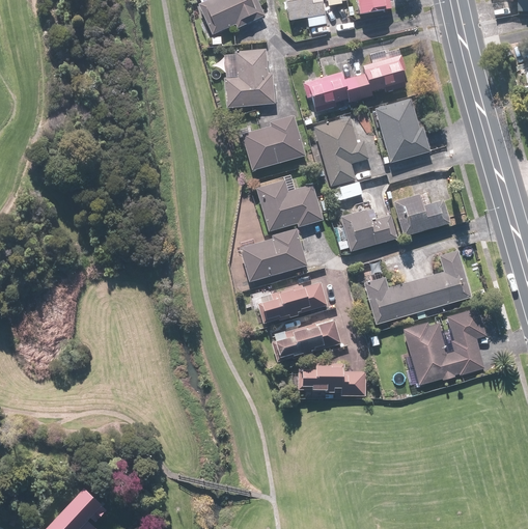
[(200,0),(201,3),(198,5),(213,36),(237,25),(238,29),(266,16),(258,0),(200,0)]
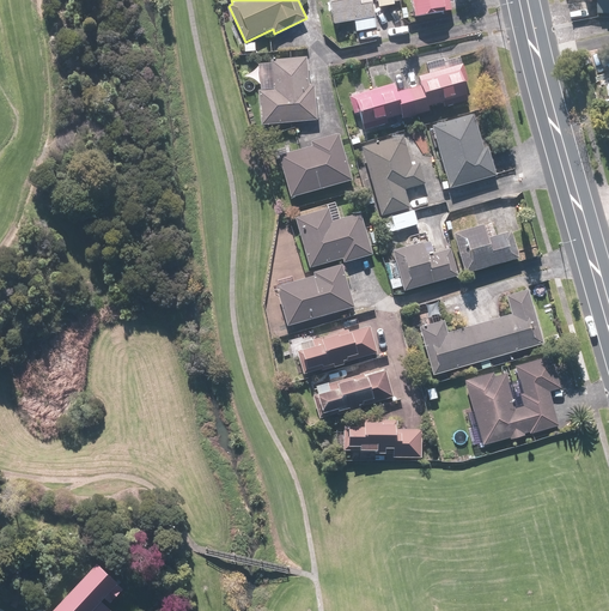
[(328,0),(333,25),(355,20),(357,31),(377,28),(371,0),(328,0)]
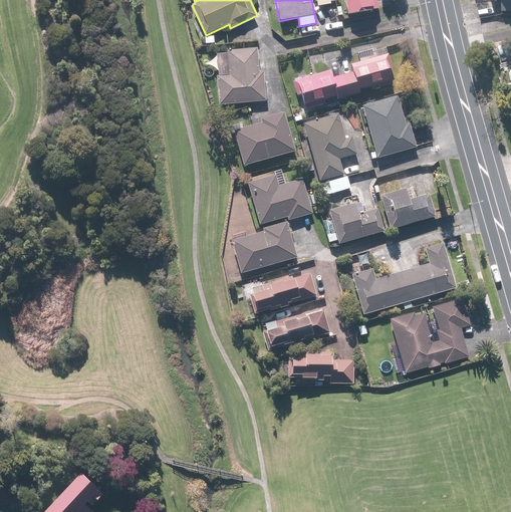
[(345,0),(349,16),(380,10),(378,0),(345,0)]
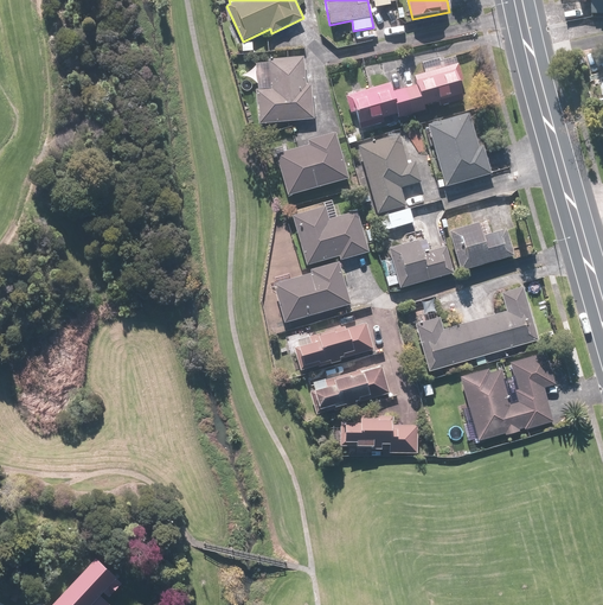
[(594,1),(594,13),(602,13),(602,0),(585,0),(594,1)]
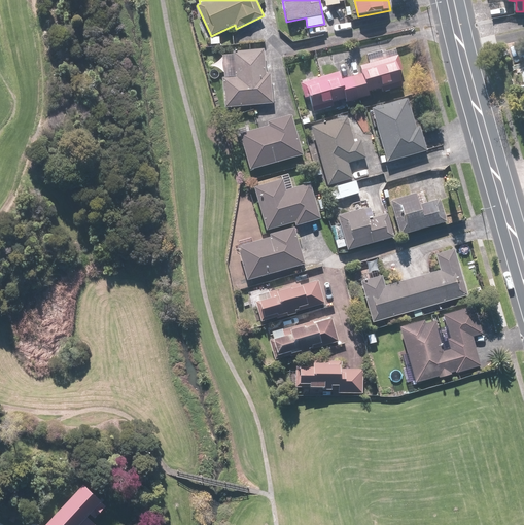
[(265,50),(235,54),(237,77),(223,78),(226,108),(275,103),(272,73),(267,74),(265,50)]
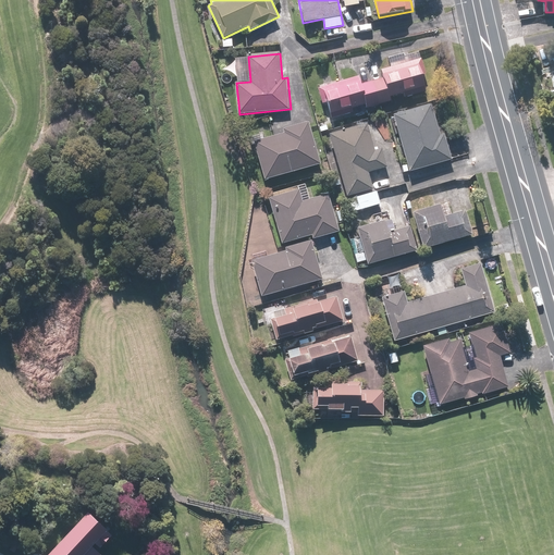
[(405,98),(427,90),(426,87),(433,85),(430,73),(431,73),(426,57),(380,71),(382,76),(362,83),(360,76),(322,88),(327,105),(336,102),(341,116),(393,100),(392,98),(404,94),(405,98)]
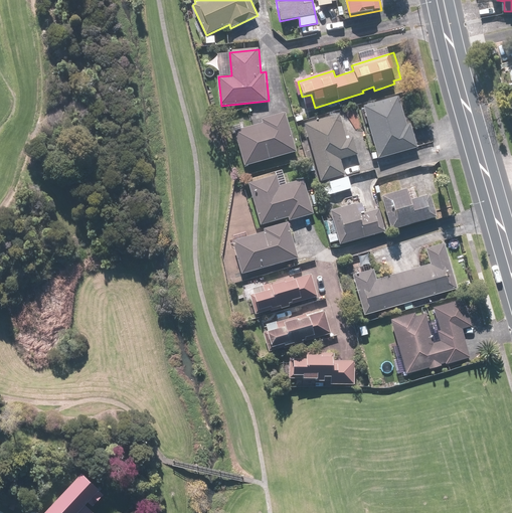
[(398,95),(362,105),(377,159),(417,147),(411,123),(406,124),(398,95)]
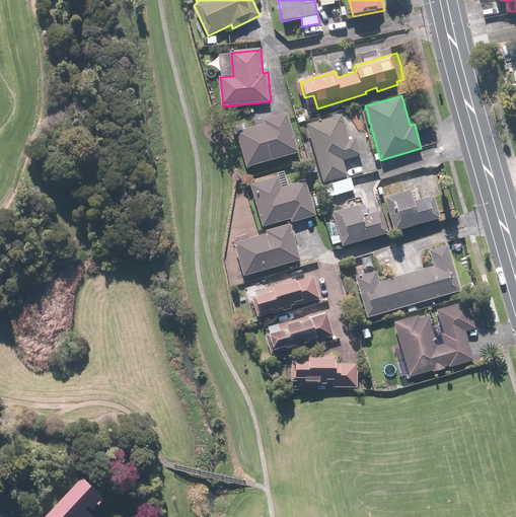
[(299,151),(288,113),(262,121),(263,125),(236,132),(246,167),(299,151)]
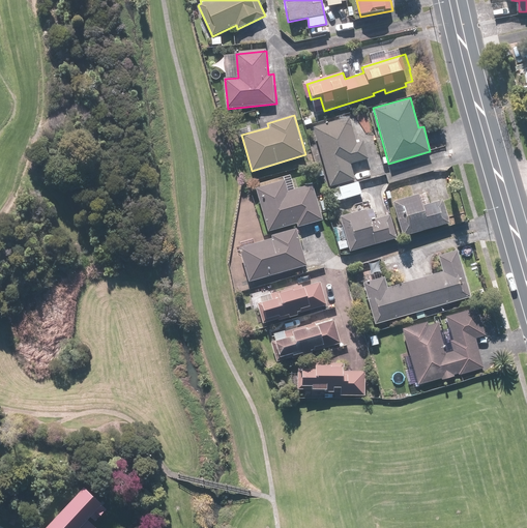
[(351,116),(315,126),(330,184),(354,178),(350,164),(369,158),(363,140),(358,142),(351,116)]
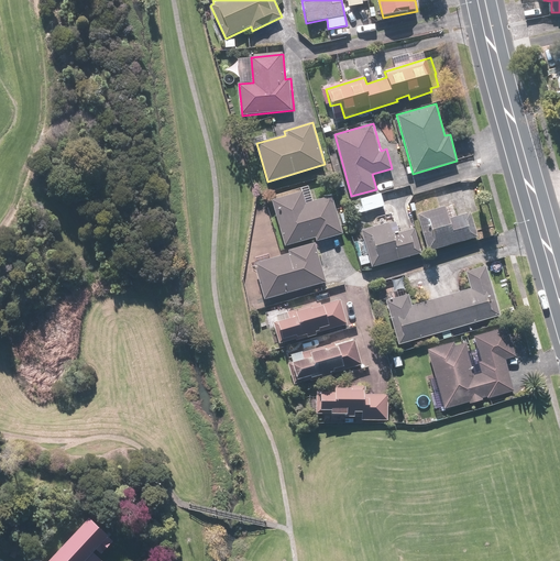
[(408,171),(384,179),(388,193),(413,184),(408,171)]
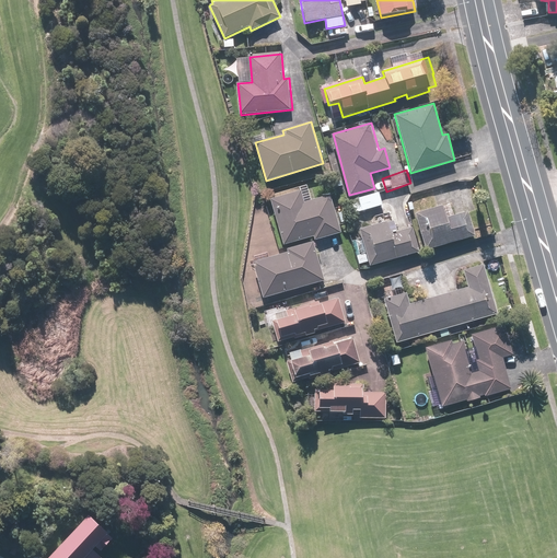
[(301,189),(269,198),(282,244),(314,235),(315,239),(341,231),(331,193),(304,200),(301,189)]
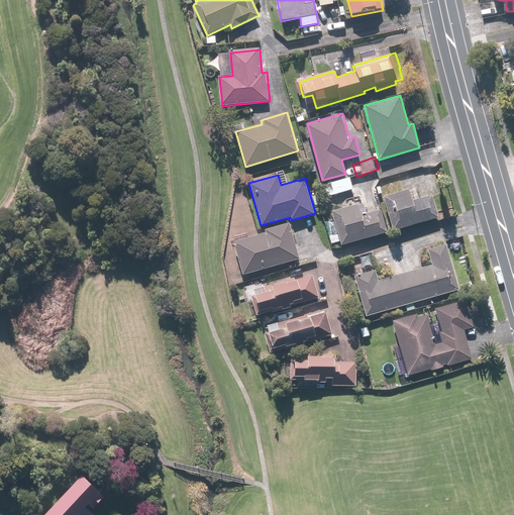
[(349,177),(324,184),(327,195),(352,188),(349,177)]
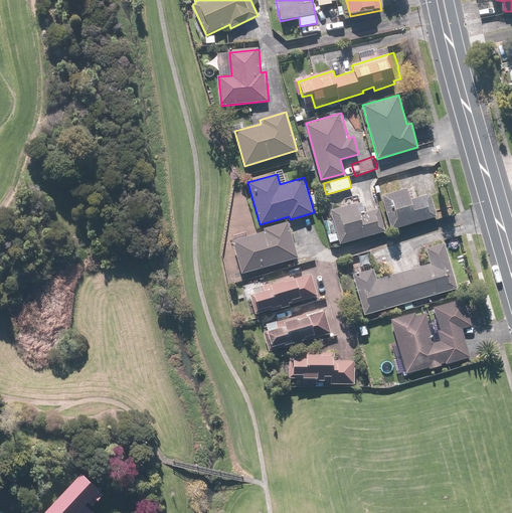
[(381,197),(390,230),(438,216),(431,193),(409,199),(407,190),(381,197)]
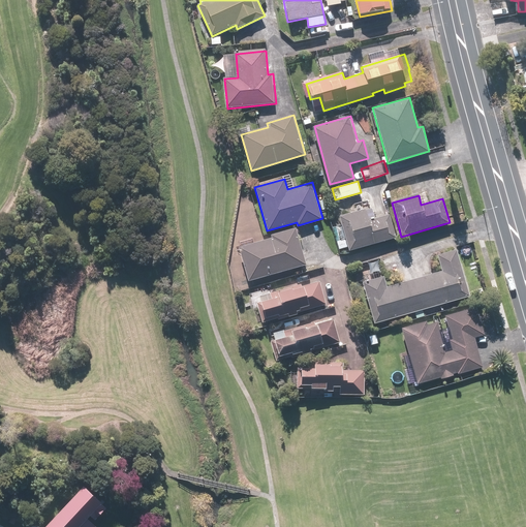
[(372,208),(340,217),(349,250),(395,237),(389,215),(375,218),(372,208)]
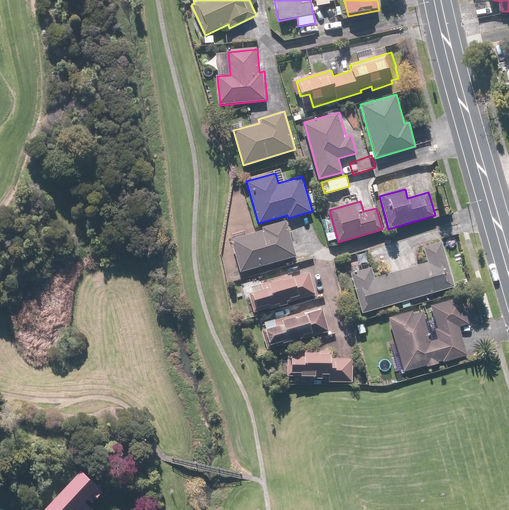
[(264,229),(230,239),(240,272),(297,256),(287,219),(263,226),(264,229)]
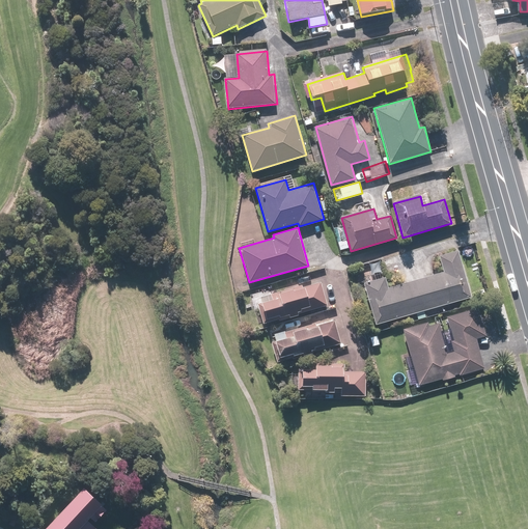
[(472,296),(459,250),(440,255),(444,270),(388,287),(385,277),(365,283),(378,325),(472,296)]
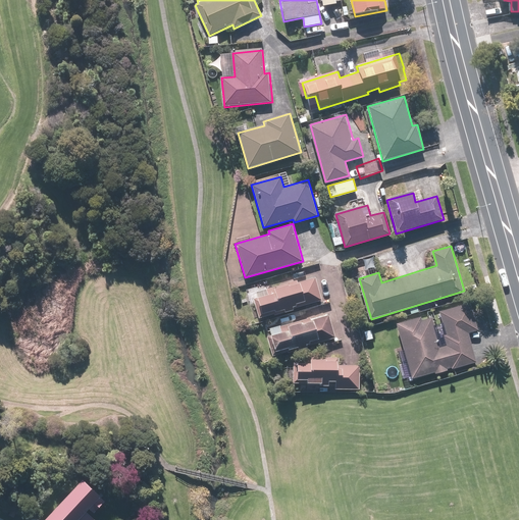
[(283,311),(284,313),(293,310),(292,309),(322,300),(315,276),(269,290),(270,294),(254,299),(259,314),(275,310),(276,313),(283,311)]
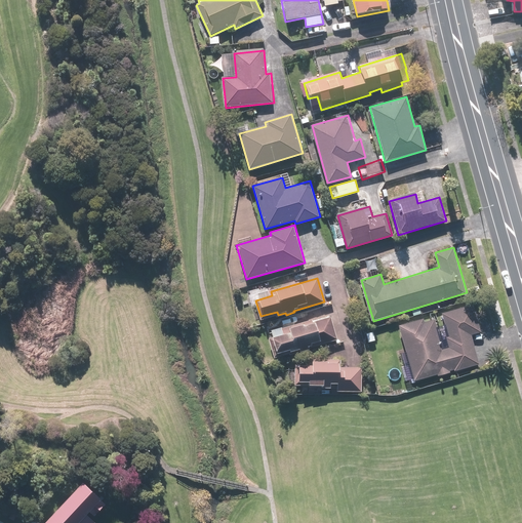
[(434,315),(399,325),(414,378),(437,372),(438,375),(479,363),(470,334),(481,331),(474,304),(442,314),(446,328),(438,330),(434,315)]
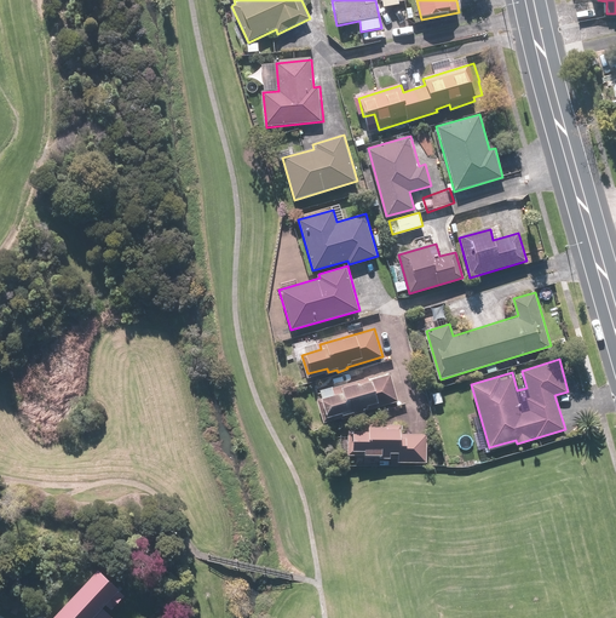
[(333,395),(317,400),(323,419),(339,413),(341,418),(398,399),(390,372),(332,390),(333,395)]
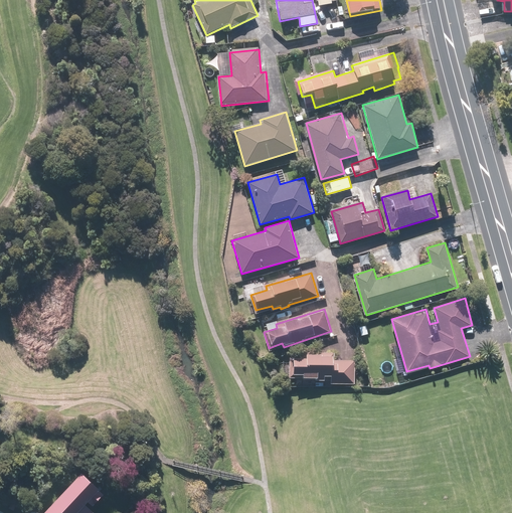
[(334,359),(334,352),(321,352),(321,356),(303,355),(303,358),(291,357),(290,374),(300,374),(300,377),(315,378),(315,379),(323,380),(323,376),(329,376),(329,383),(354,383),(355,360),(334,359)]
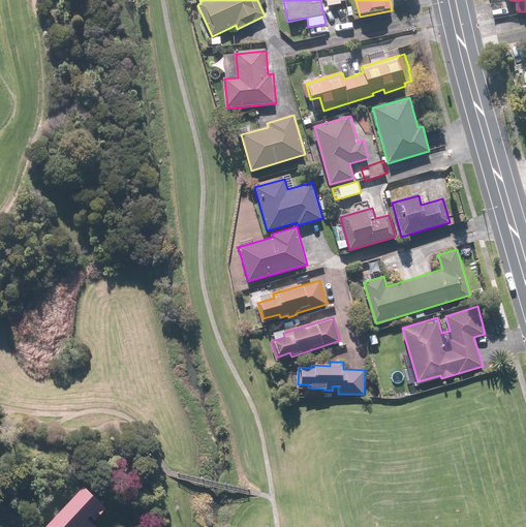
[(106,500),(89,483),(44,526),(94,526),(97,525),(90,518),(106,500)]
